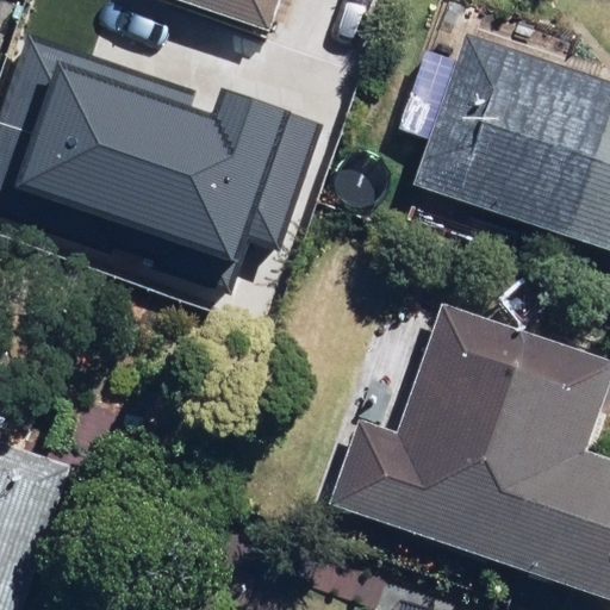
[(281,0),(180,0),(272,31),(281,0)]
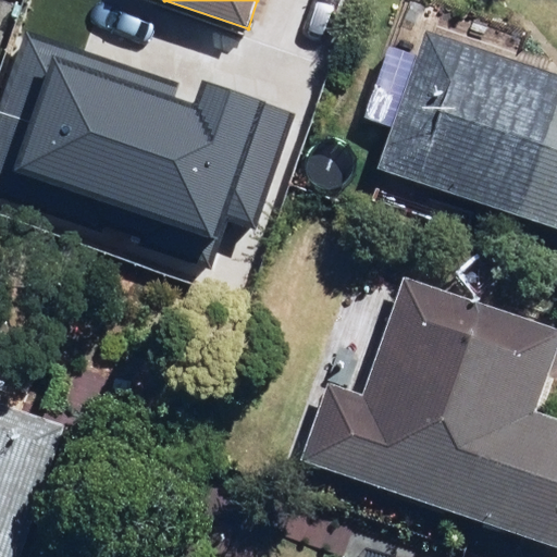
[(556,75),(429,28),(376,168),(556,235),(556,75)]
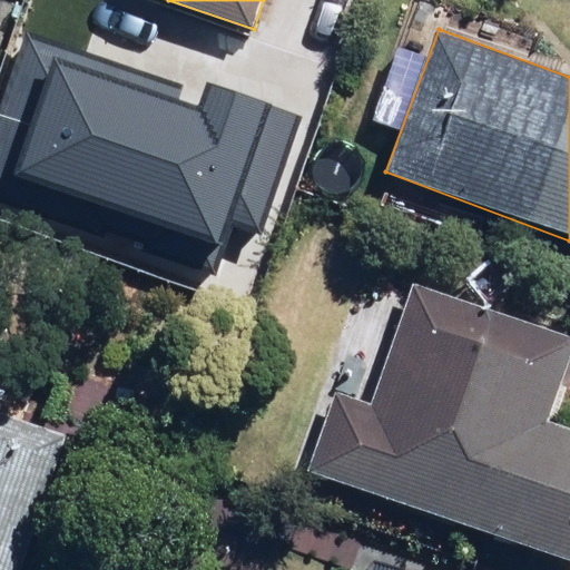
[(0,107),(0,208),(214,278),(229,231),(261,241),(298,125),(23,36),(0,107)]
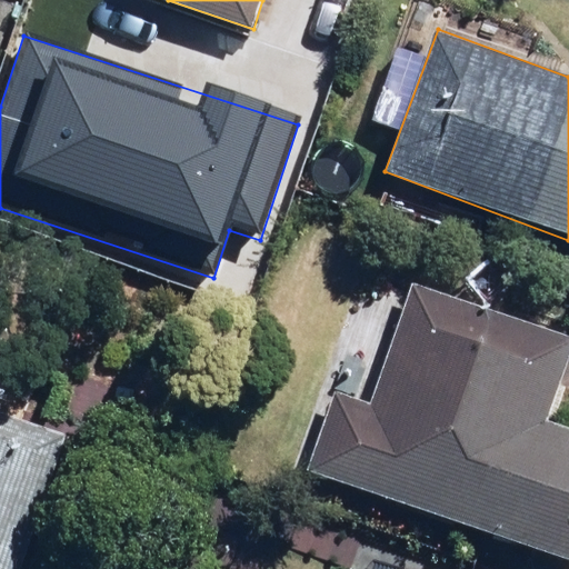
[(348,406),(323,475),(568,562),(568,423),(550,417),(568,363),(568,330),(413,275),(365,411),(348,406)]
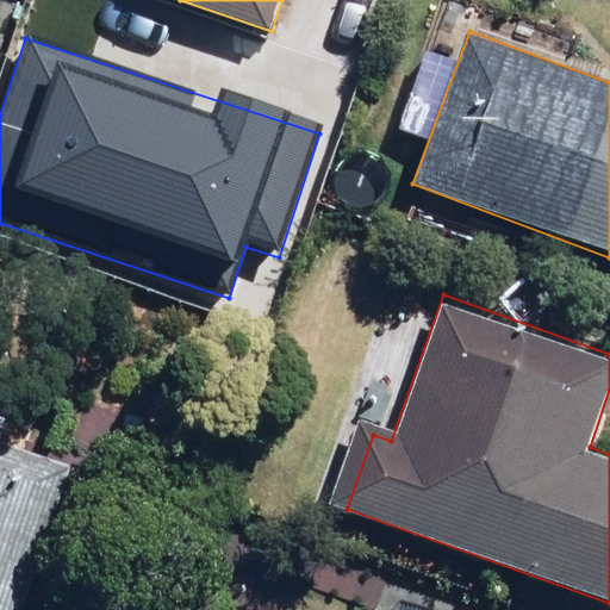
[(0,609),(25,609),(70,479),(0,455),(0,609)]
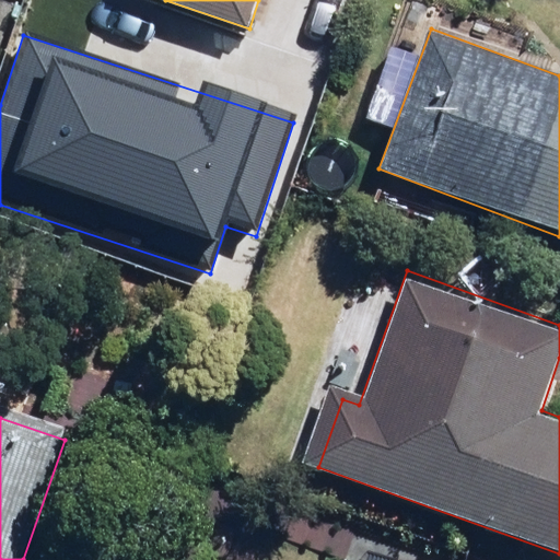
All buildings are outlined.
